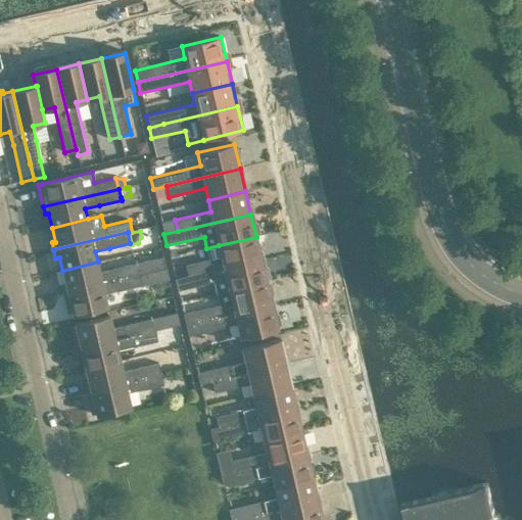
[(209,260),(185,265),(188,276),(188,277),(262,260),(256,237),(219,245),(206,248),(209,260)]
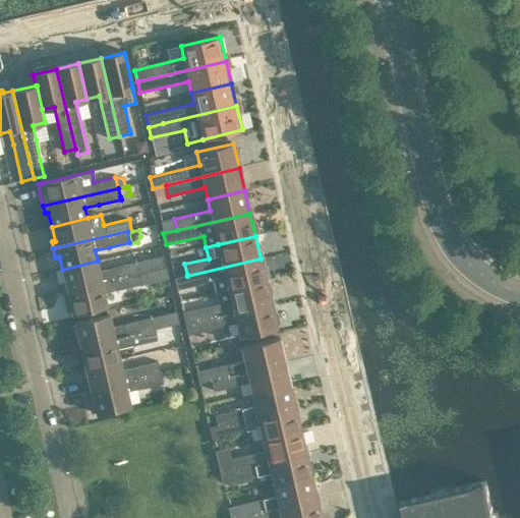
[(98,261),(62,270),(65,284),(62,285),(63,291),(67,291),(165,268),(163,256),(114,268),(114,269),(100,272),(98,261)]
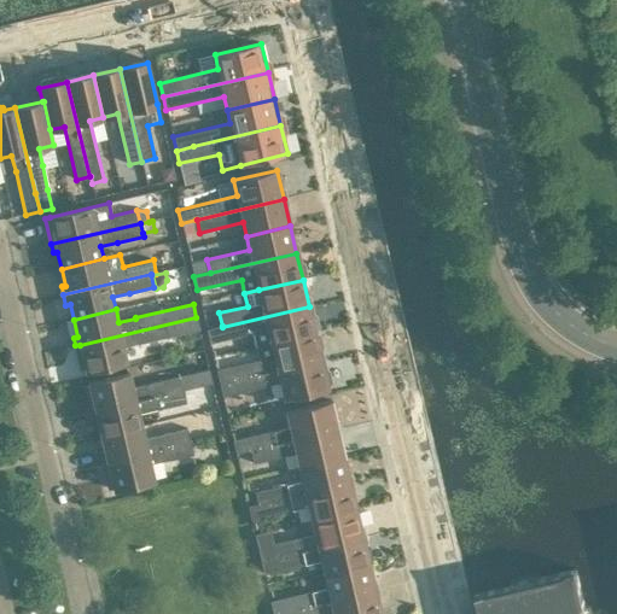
[(222,326),(207,329),(210,344),(254,333),(256,348),(271,344),(315,333),(309,307),(222,327),(222,326)]
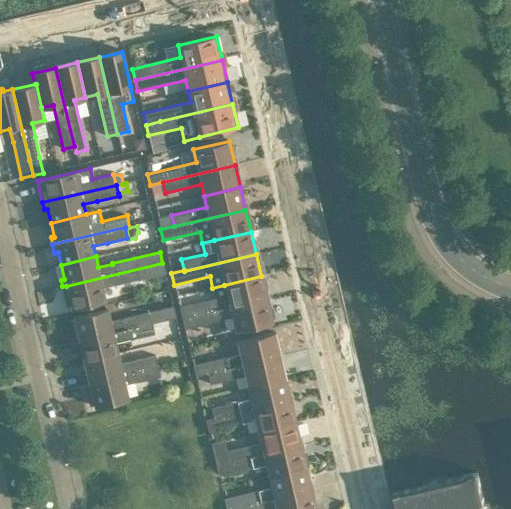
[(66,286),(62,286),(67,306),(68,307),(70,306),(71,309),(106,300),(103,288),(116,285),(117,285),(165,274),(162,263),(66,286)]
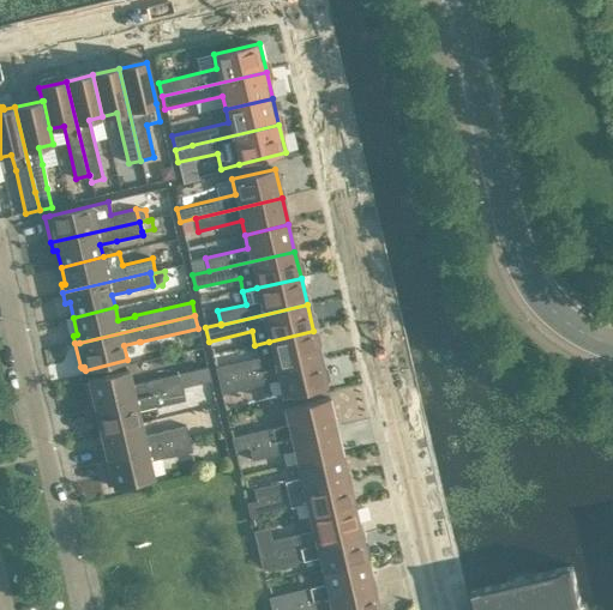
[(258,358),(215,368),(218,381),(319,357),(313,331),(269,342),(254,345),(258,358)]
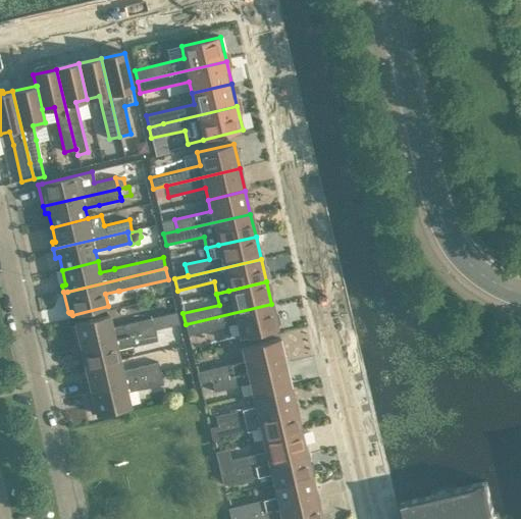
[(271,304),(186,324),(188,335),(222,327),(222,326),(237,323),(240,338),(277,329),(271,304)]
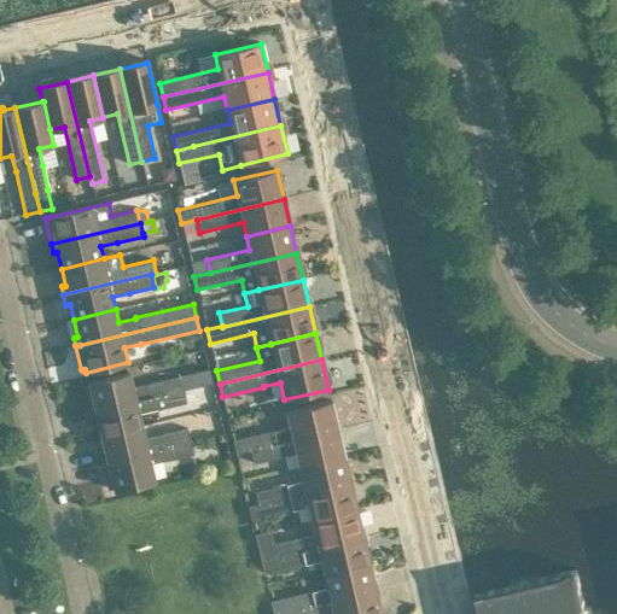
[(86,387),(86,389),(91,411),(94,411),(182,390),(196,387),(211,382),(209,369),(150,384),(151,384),(133,389),(129,374),(88,384),(89,387),(86,387)]
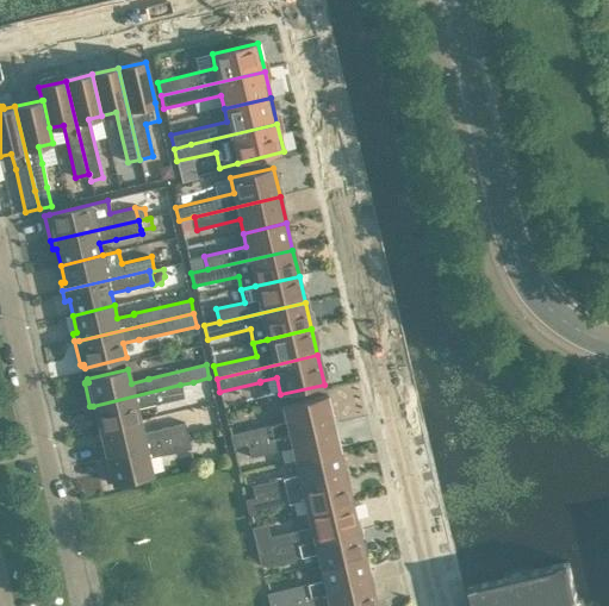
[(193,382),(180,385),(182,394),(194,391),(193,382)]
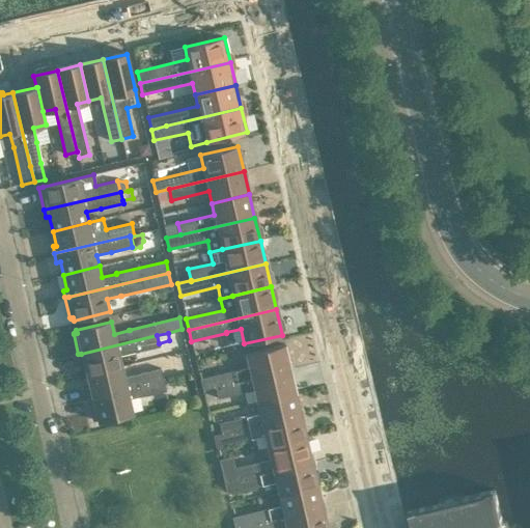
[(81,354),(78,354),(80,362),(83,361),(86,376),(121,367),(119,356),(135,353),(160,348),(159,343),(157,335),(81,354)]
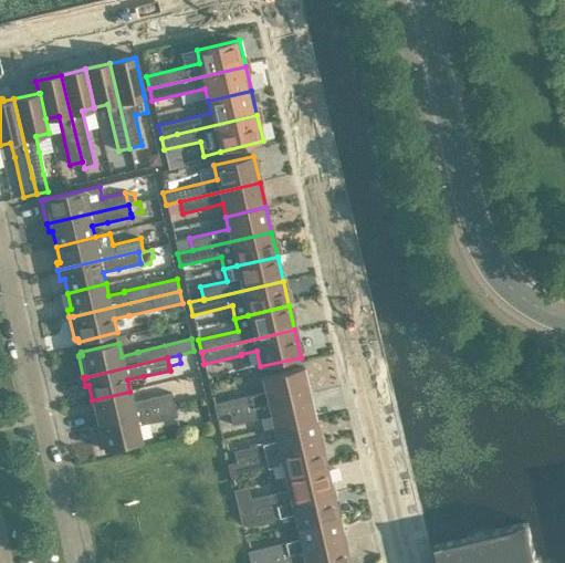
[(250,395),(213,404),(215,409),(217,416),(229,414),(310,395),(303,367),(262,377),(265,393),(251,396),(250,395)]
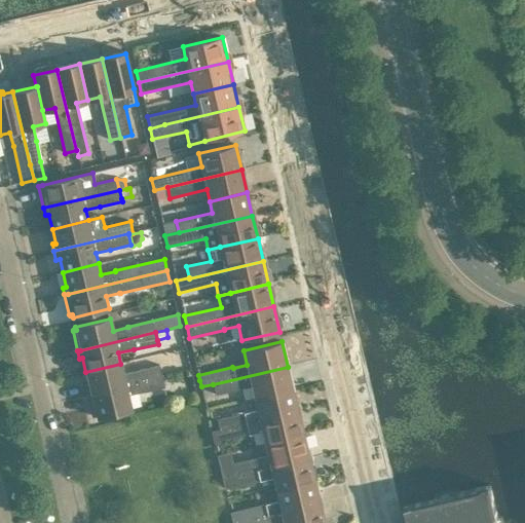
[(88,385),(85,386),(87,394),(90,394),(162,376),(159,365),(138,370),(123,374),(120,364),(85,372),(88,385)]
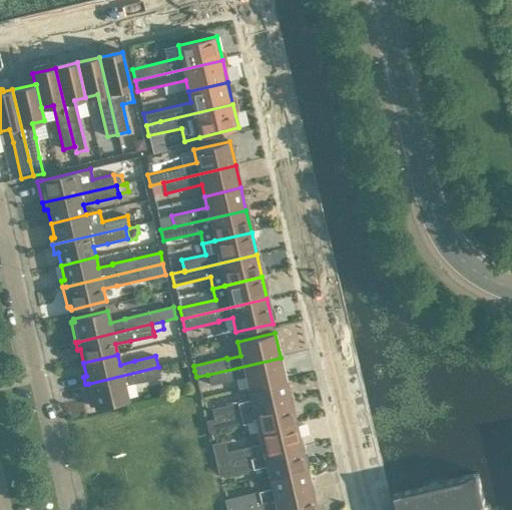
[(281,358),(207,375),(210,386),(231,381),(231,380),(245,377),(248,389),(286,380),(281,358)]
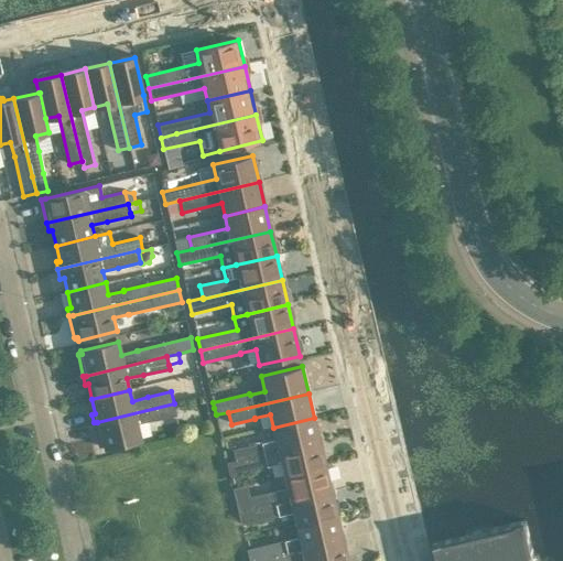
[(97,432),(96,434),(99,445),(100,446),(103,445),(104,449),(141,440),(138,424),(154,420),(154,421),(176,416),(174,403),(97,422),(99,431),(97,432)]
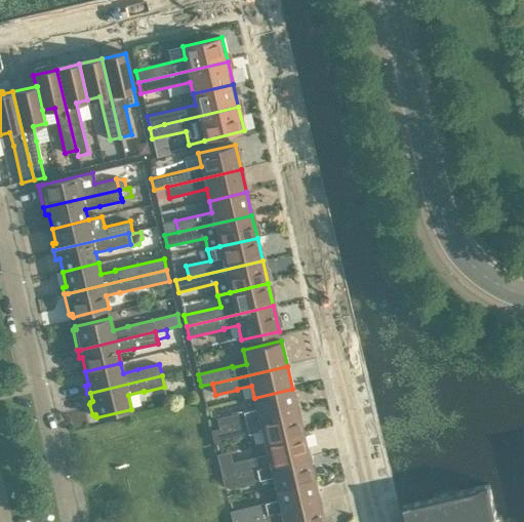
[(242,412),(216,418),(218,429),(219,430),(297,411),(292,389),(254,398),(256,409),(243,413),(242,412)]
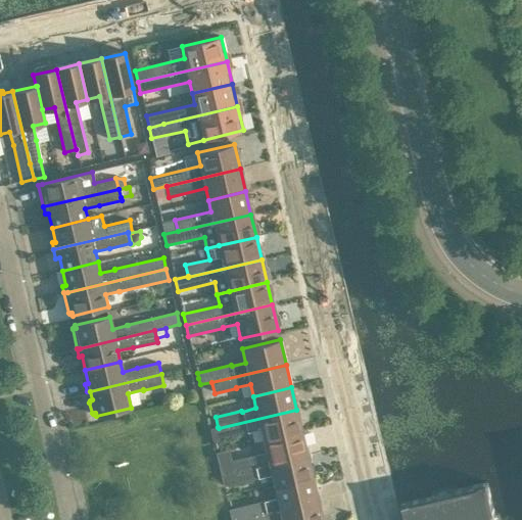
[(210,428),(210,429),(212,441),(246,433),(246,432),(261,429),(264,441),(302,432),(296,410),(219,428),(218,427),(210,428)]
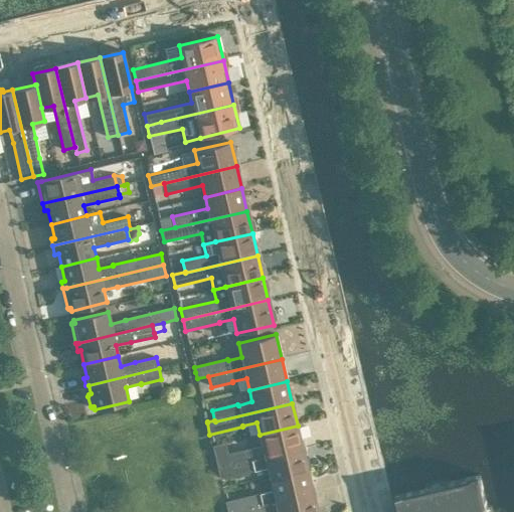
[(225,443),(212,446),(217,468),(229,465),(303,448),(298,425),(260,435),(263,446),(248,450),(248,449),(228,454),(225,443)]
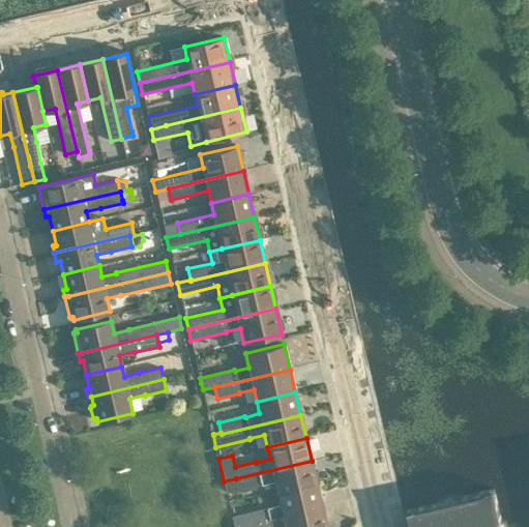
[(236,478),(224,481),(227,493),(239,490),(261,485),(275,481),(277,493),(317,485),(312,461),(236,478)]
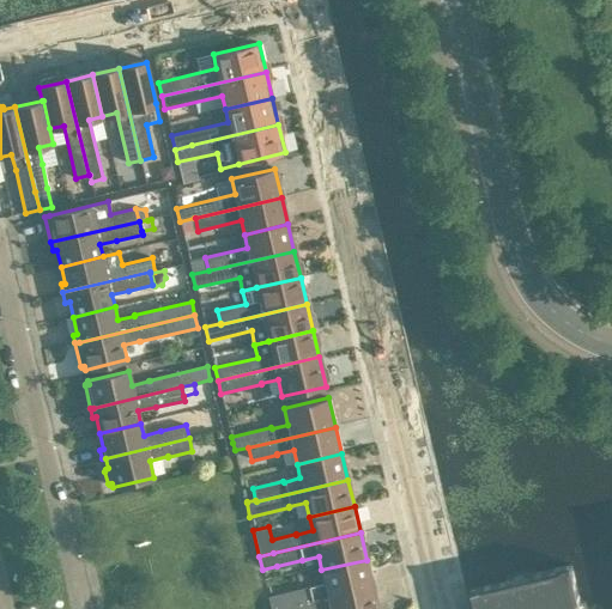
[(308,588),(268,596),(271,608),(280,608),(373,586),(367,560),(321,570),(325,584),(308,588)]
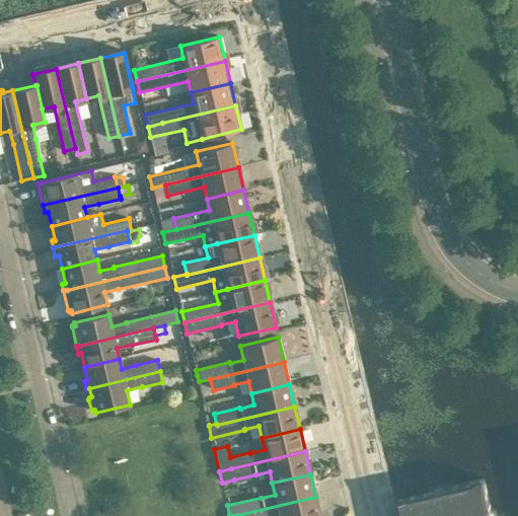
[(488,515),(481,483),(402,501),(402,502),(404,515),(488,515)]
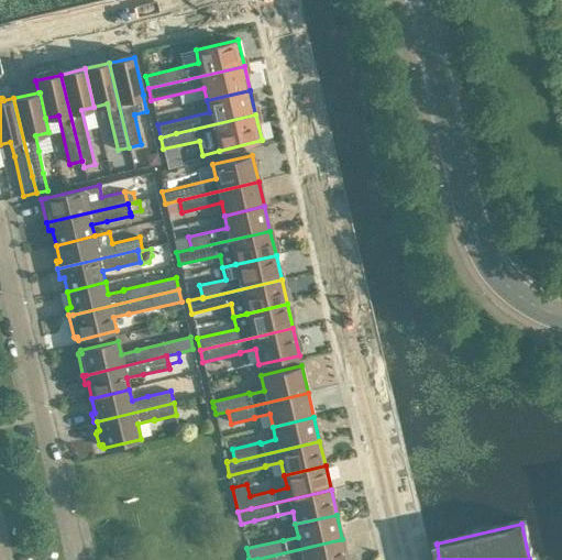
[(346,559),(342,539),(257,559),(346,559)]
